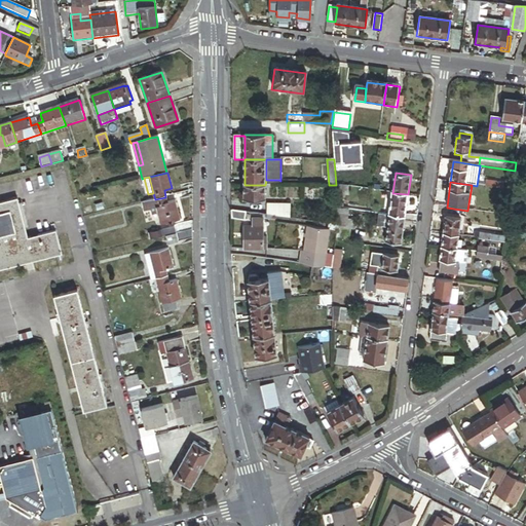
[(491,182),(490,188),(511,190),(511,184),(491,182)]
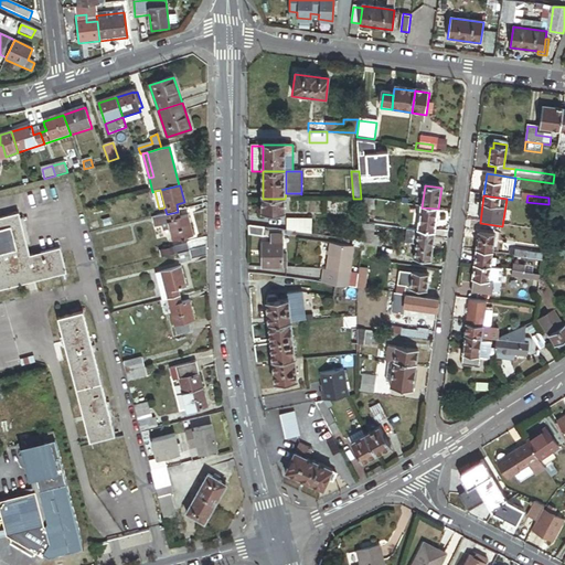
[(285,203),(285,199),(263,199),(263,214),(285,214),(285,203)]
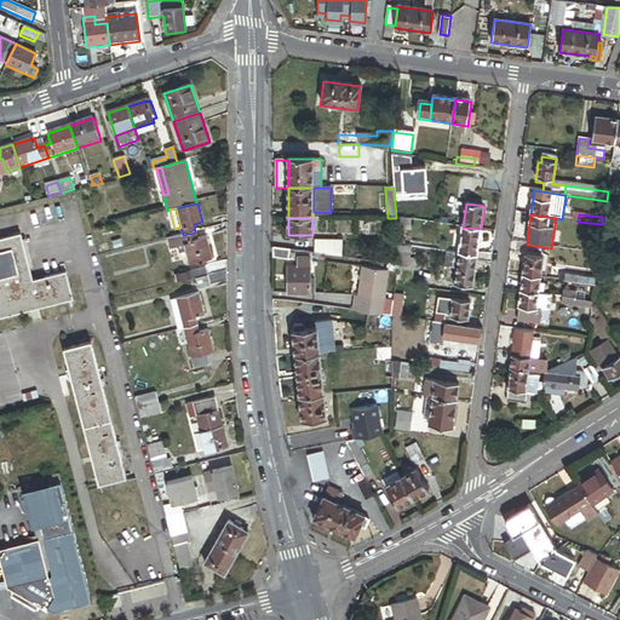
[(417,220),(396,218),(396,225),(397,245),(408,246),(407,234),(417,233),(417,220)]
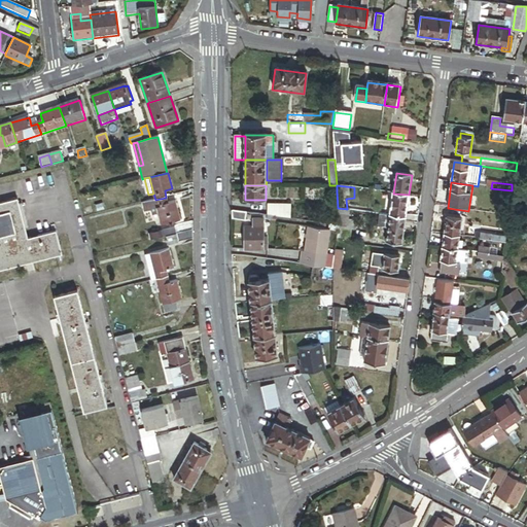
[(406,218),(409,195),(393,194),(390,216),(406,218)]
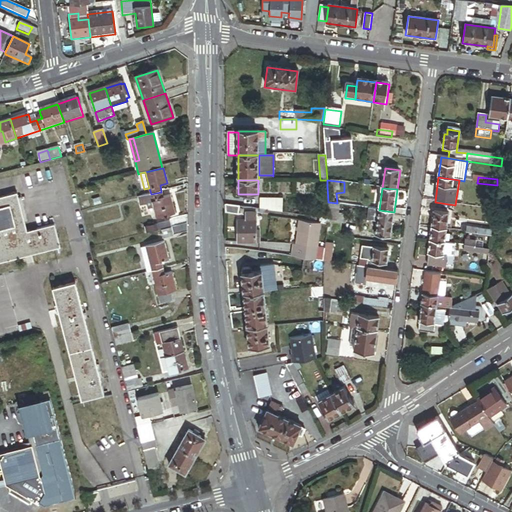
[(161,192),(151,194),(139,197),(142,206),(148,205),(149,209),(154,208),(157,218),(175,214),(170,196),(163,198),(161,192)]
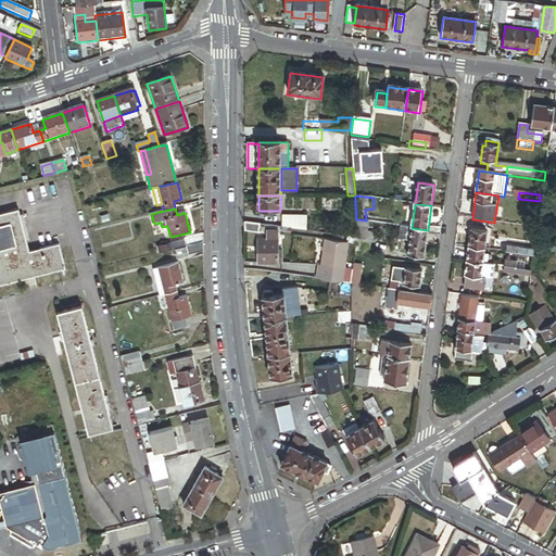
[(24,239),(17,215),(16,210),(0,214),(0,285),(30,278),(64,269),(58,244),(27,252),(24,239)]
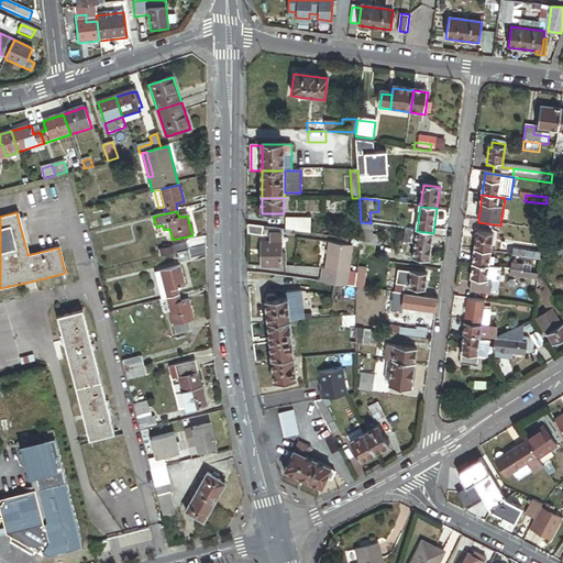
[(21,217),(18,218),(24,242),(28,241),(21,217)]
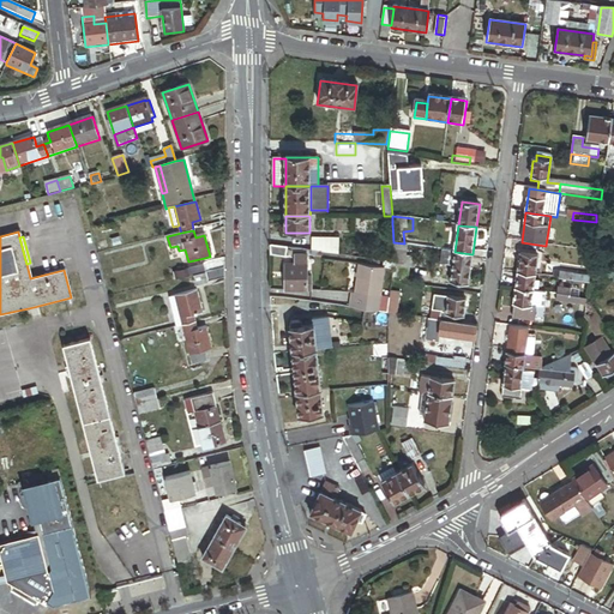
[(313,238),(313,251),(318,251),(339,254),(339,238),(313,238)]
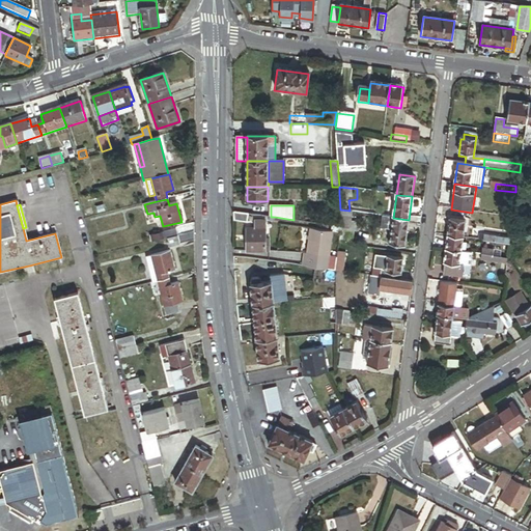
[(356,212),(350,211),(340,210),(341,227),(341,233),(340,242),(356,244),(359,222),(355,222),(356,212)]
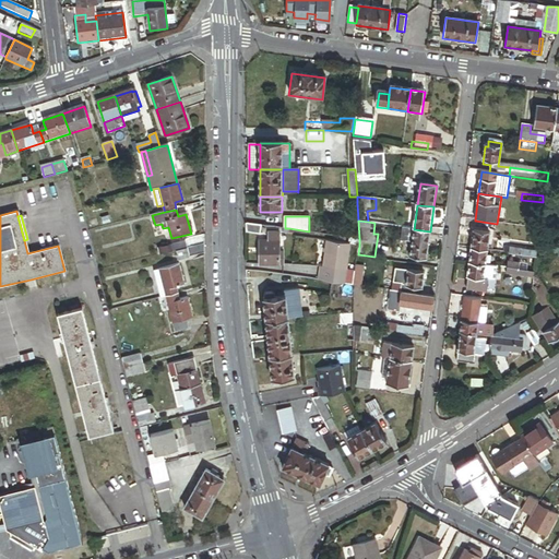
[(262,225),(246,223),(246,233),(261,234),(262,225)]
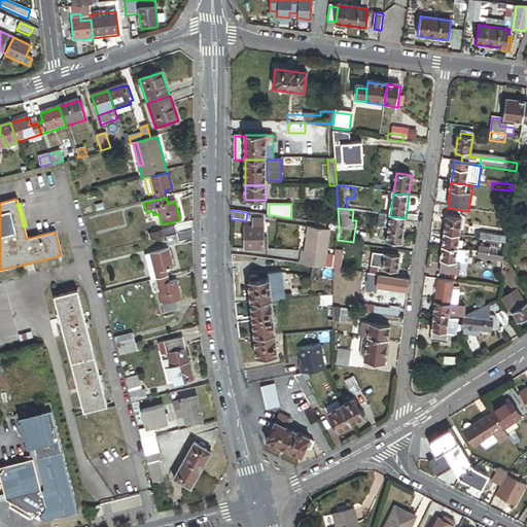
[(380,214),(378,226),(389,229),(390,219),(387,218),(387,215),(380,214)]
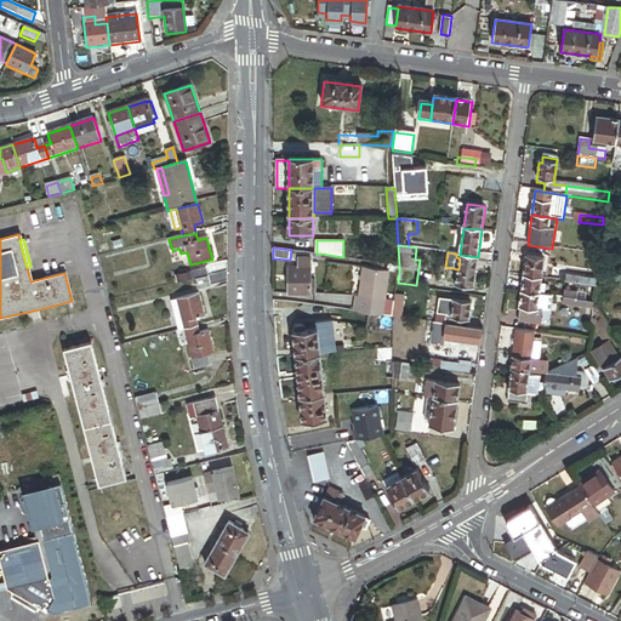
[(473,290),(478,257),(460,255),(460,258),(459,269),(456,288),(473,290)]
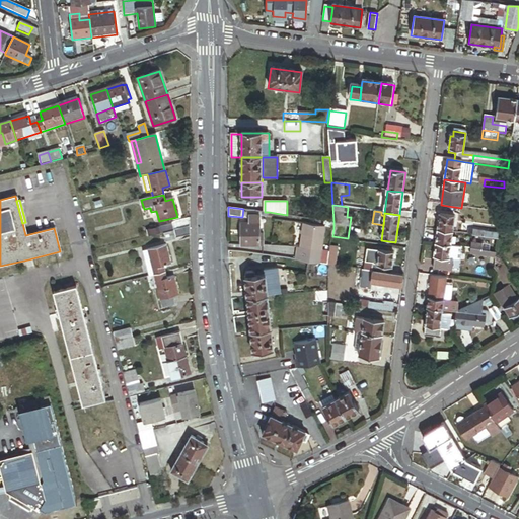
[(438,231),(452,233),(454,216),(440,214),(438,231)]
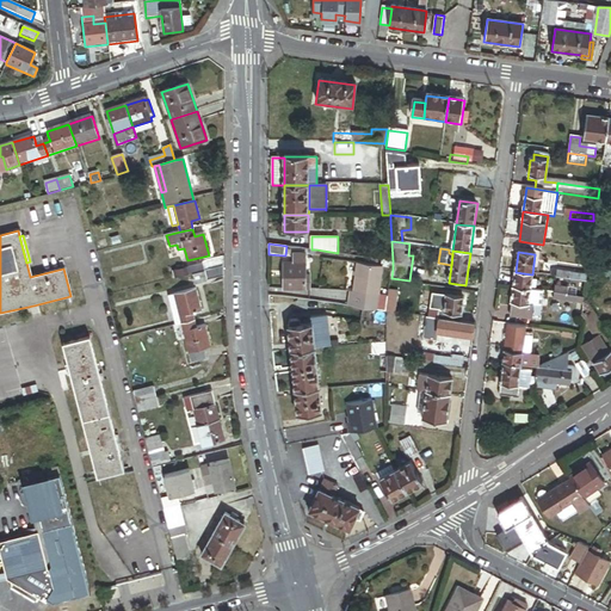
[(306,273),(307,254),(292,254),(292,263),(284,263),(283,289),(309,289),(309,273),(306,273)]
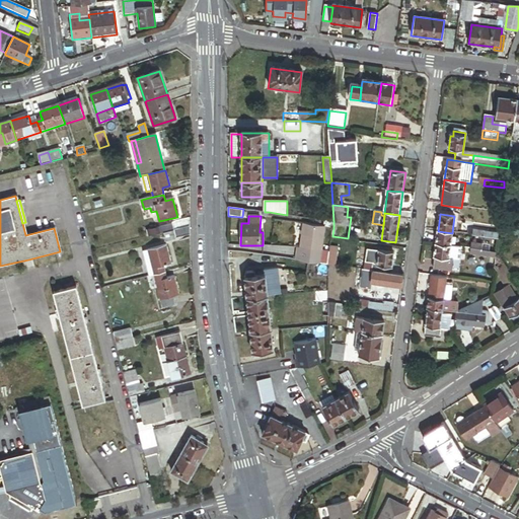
[(192,226),(192,218),(175,222),(175,224),(162,227),(163,234),(192,226)]
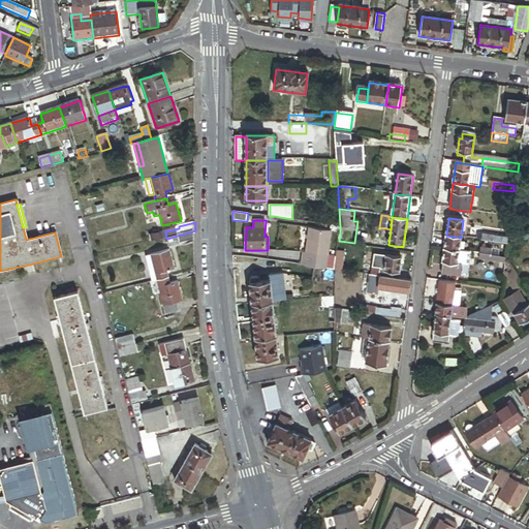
[(304,252),(303,265),(335,269),(337,256),(329,255),(332,230),(331,230),(310,228),(307,252),(304,252)]
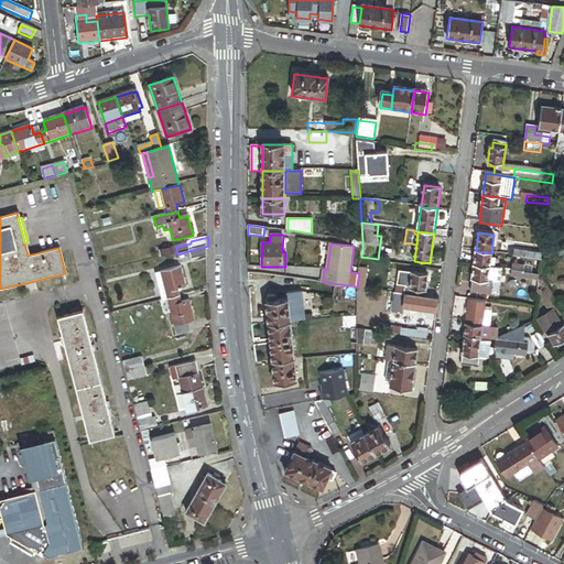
[(177,255),(176,255),(179,264),(208,257),(208,246),(177,255)]
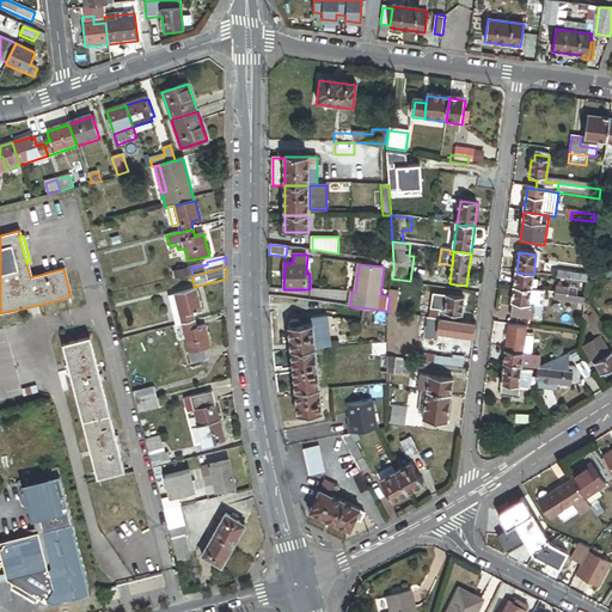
[(175,273),(176,280),(191,276),(193,276),(191,268),(175,273)]
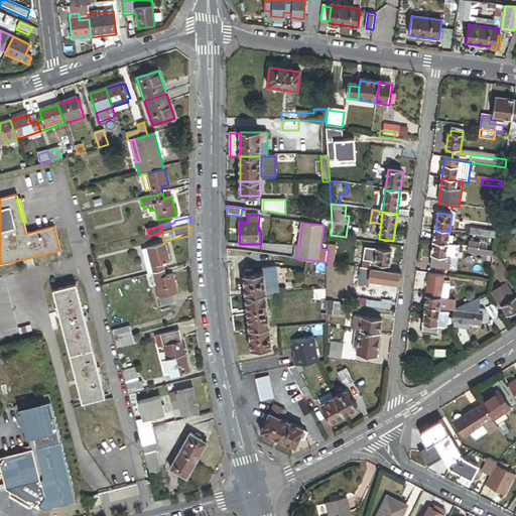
[(467,228),(466,234),(496,238),(497,232),(467,228)]
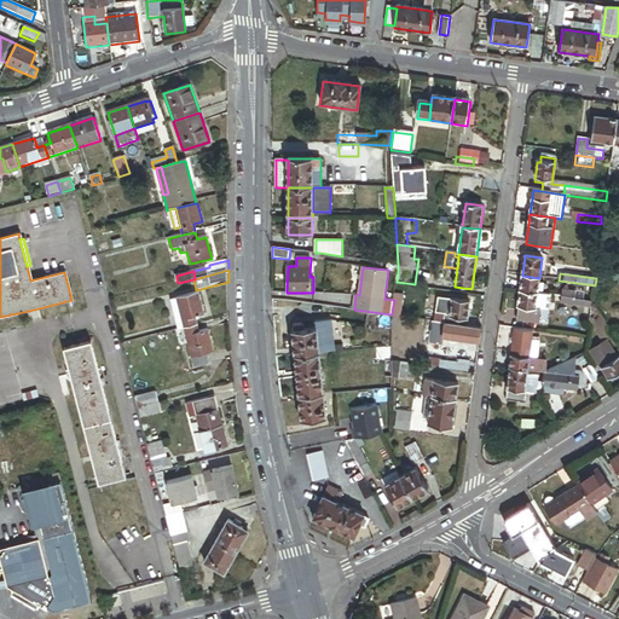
[(537,294),(539,278),(522,276),(520,291),(537,294)]
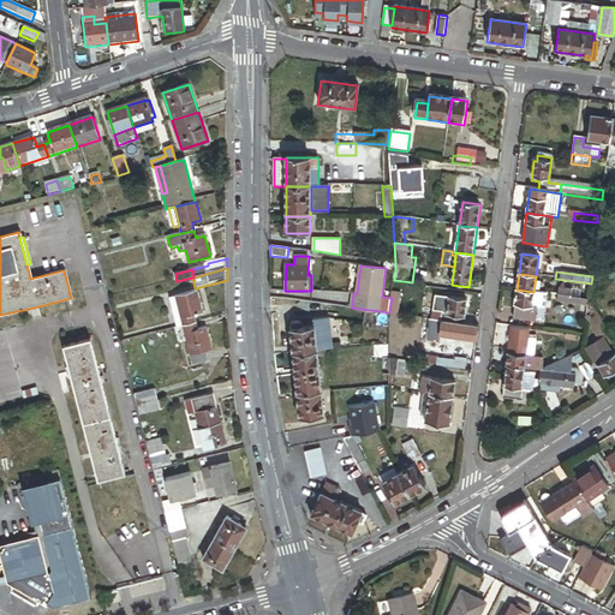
[(531,308),(533,292),(517,290),(513,318),(536,322),(537,308),(531,308)]
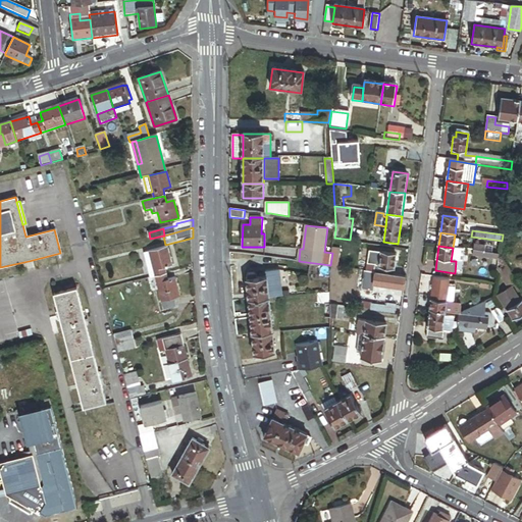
[(342,248),(332,247),(332,253),(330,265),(338,266),(342,248)]
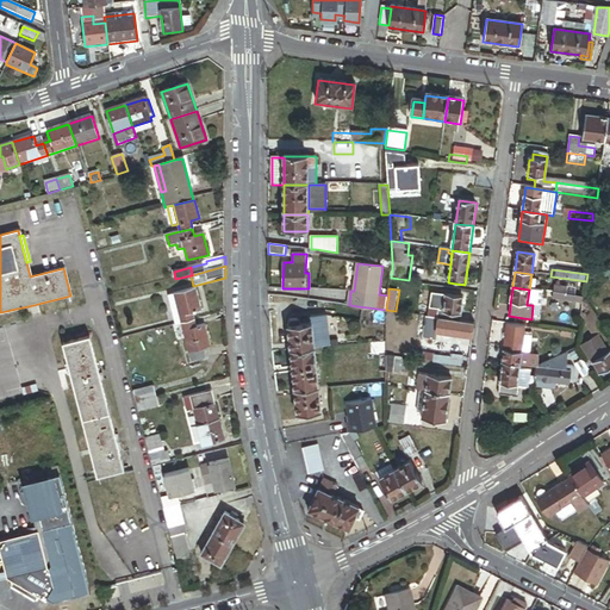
[(176,294),(184,323),(197,319),(194,313),(204,311),(198,290),(176,294)]
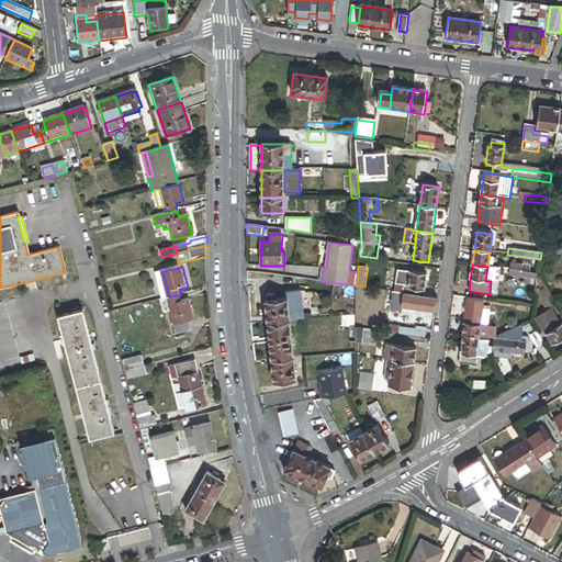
[(163,271),(157,273),(164,299),(169,298),(163,271)]
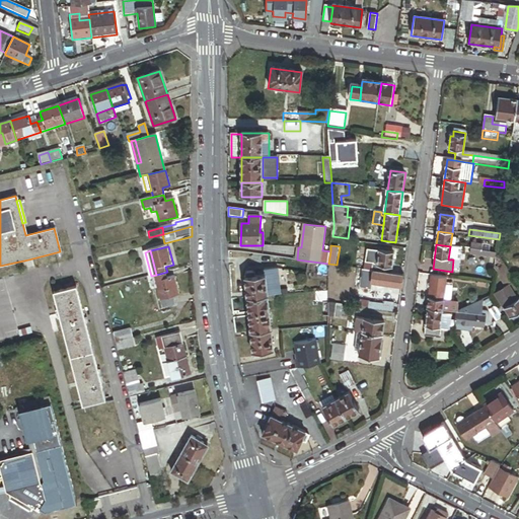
[(393,252),(379,250),(378,254),(373,254),(371,270),(388,273),(389,267),(391,268),(393,252)]
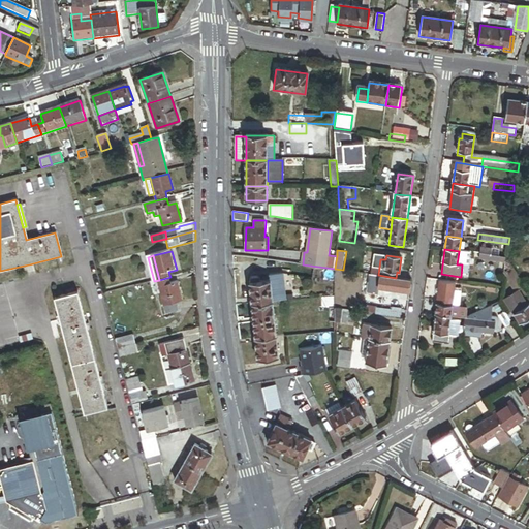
[(506,262),(505,270),(519,292),(526,288),(518,276),(519,275),(509,261),(506,262)]
